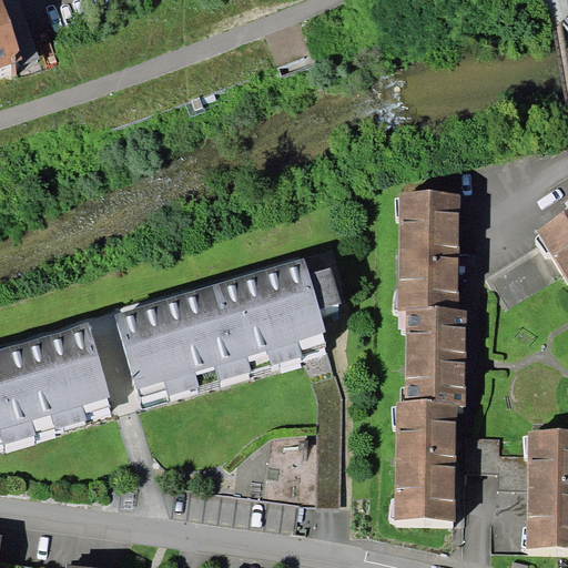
[(0,21),(0,78),(12,73),(13,75),(18,73),(0,21)]
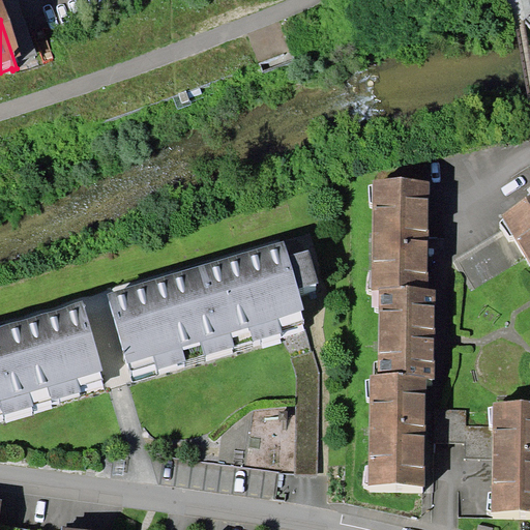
[(430,181),(374,180),(372,288),(379,289),(428,289),(430,181)]
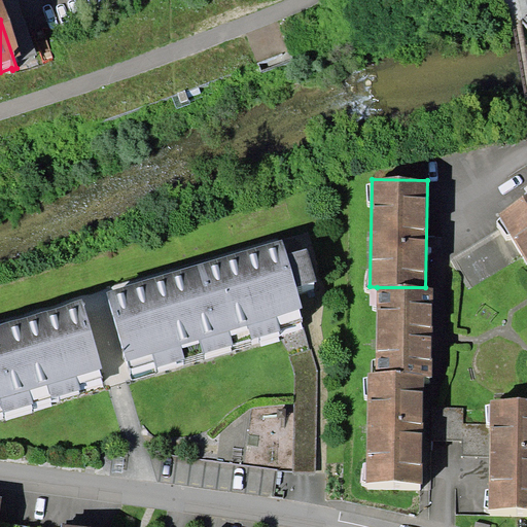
[(526,195),(498,213),(500,217),(511,235),(526,261),(526,195)]
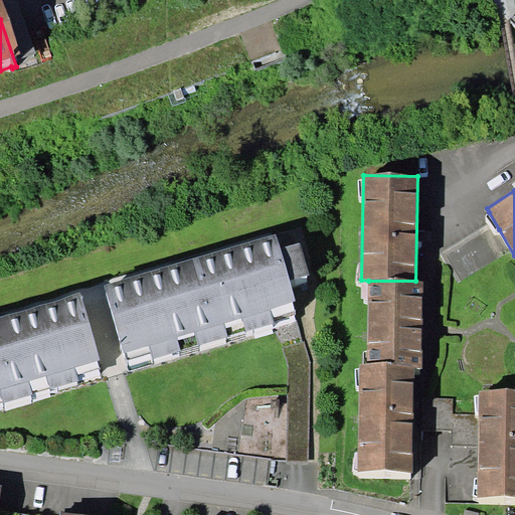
[(499,229),(489,212),(486,216),(496,230),(499,229)]
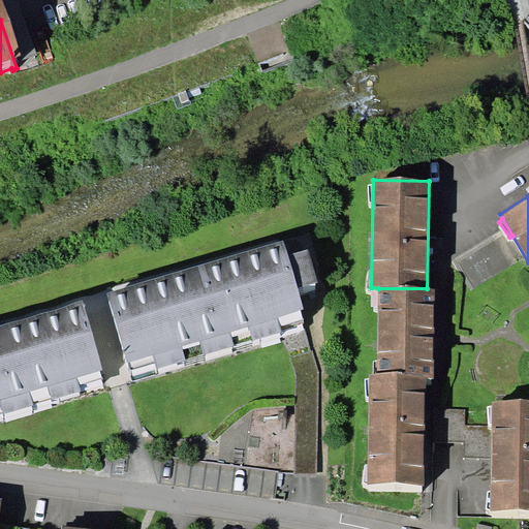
[(283,241),(106,292),(129,370),(155,363),(157,369),(187,361),(186,359),(205,353),(206,355),(236,346),(235,344),(252,339),(253,341),(282,332),(281,325),(304,319),(301,310),(304,309),(298,287),(318,281),(308,249),(287,255),(283,241)]
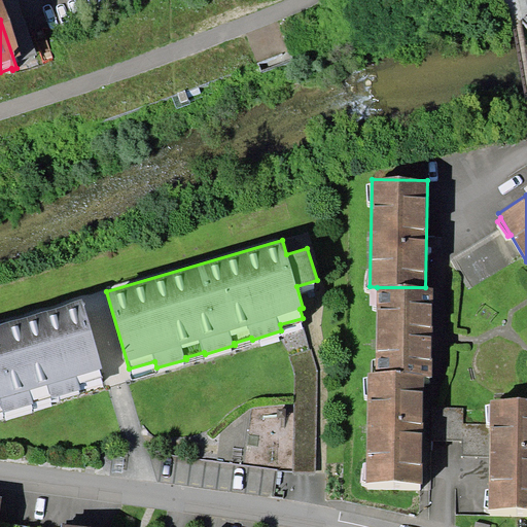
[(432,287),(425,287),(377,287),(377,371),(401,371),(401,376),(424,376),(432,376),(432,287)]
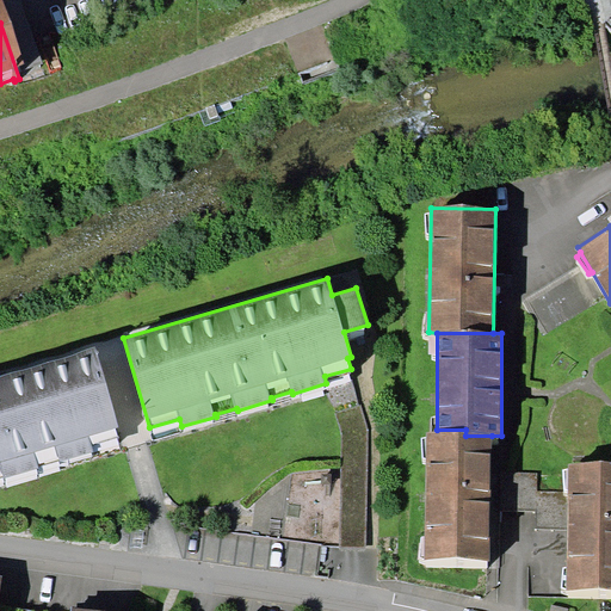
[(116,427),(119,427),(96,349),(0,376),(0,476),(4,476),(5,479),(39,468),(38,464),(60,458),(60,462),(93,451),(92,444),(118,436),(116,427)]
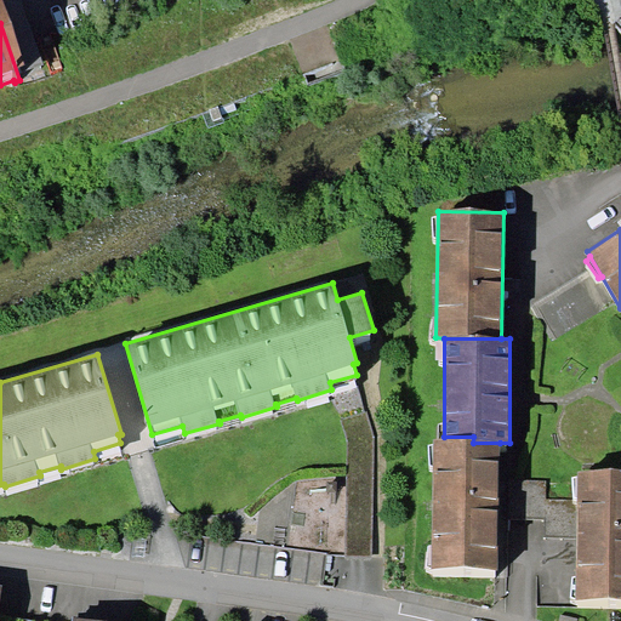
[(497,569),(500,443),(473,443),(473,437),(444,437),(433,437),(431,568),(497,569)]
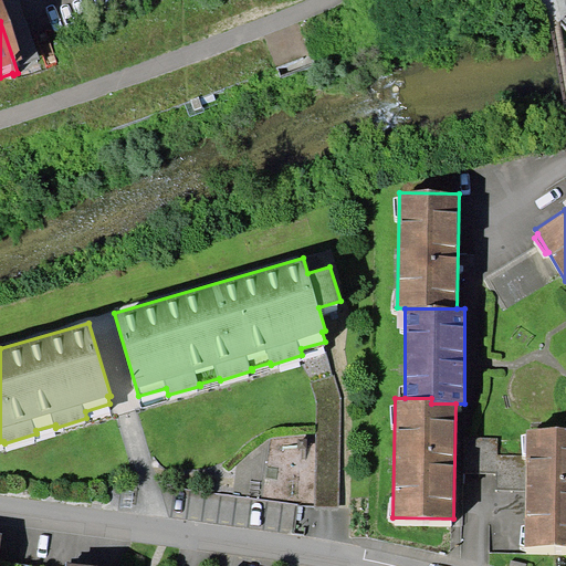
[(565,429),(526,429),(524,545),(565,546),(565,429)]
